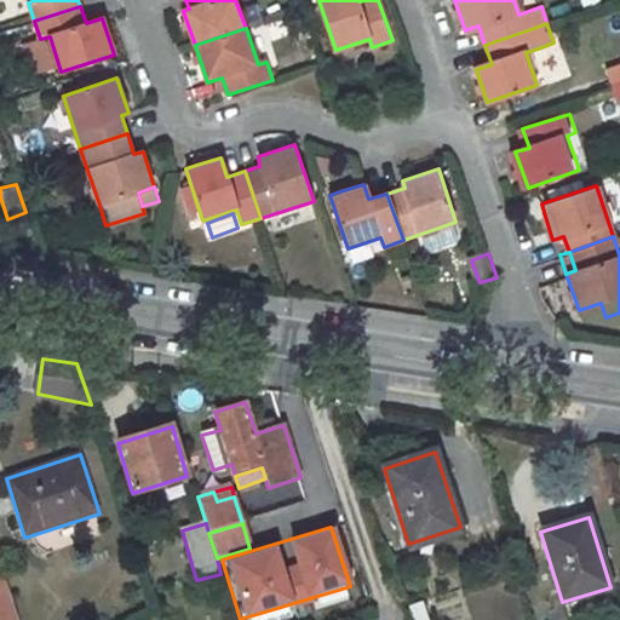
[(19,619),(0,563),(0,619),(19,619)]
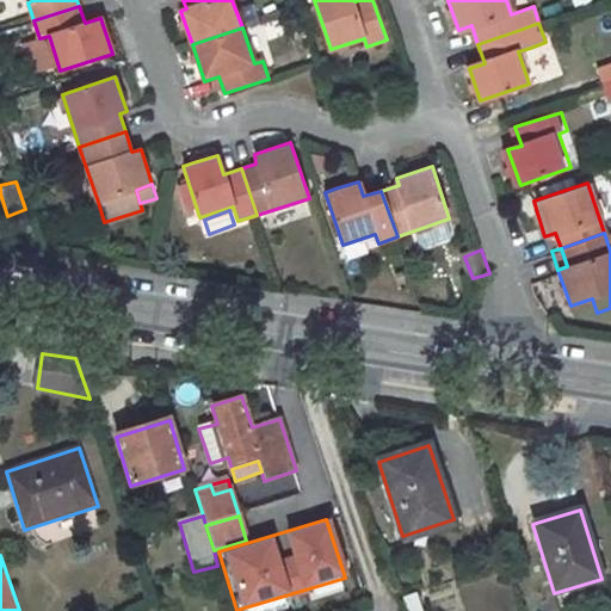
All buildings are outlined.
